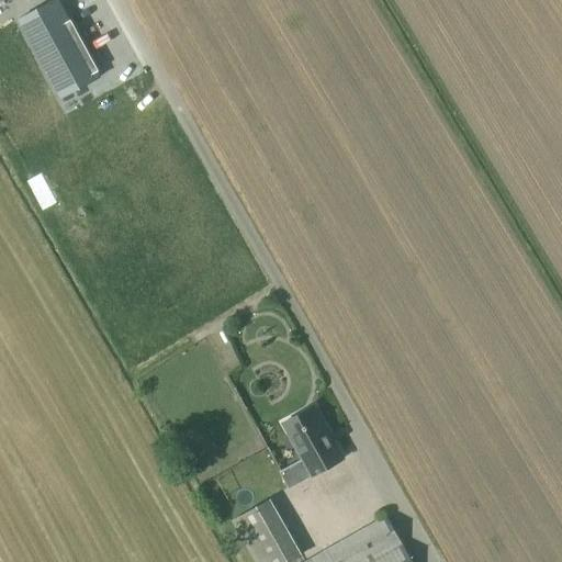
[(99,77),(57,0),(54,0),(17,21),(59,99),(99,77)]
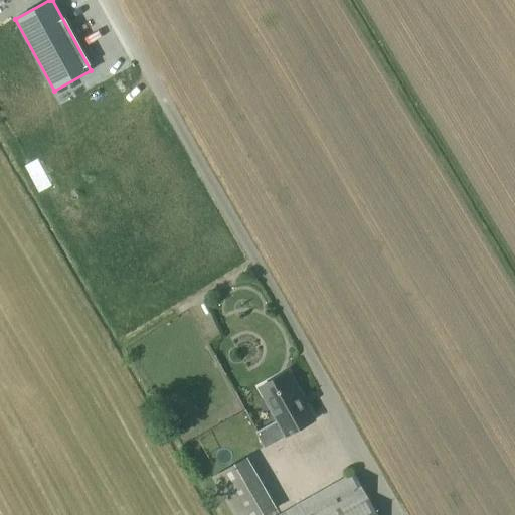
[(288,373),(259,390),(286,438),(315,421),(288,373)]
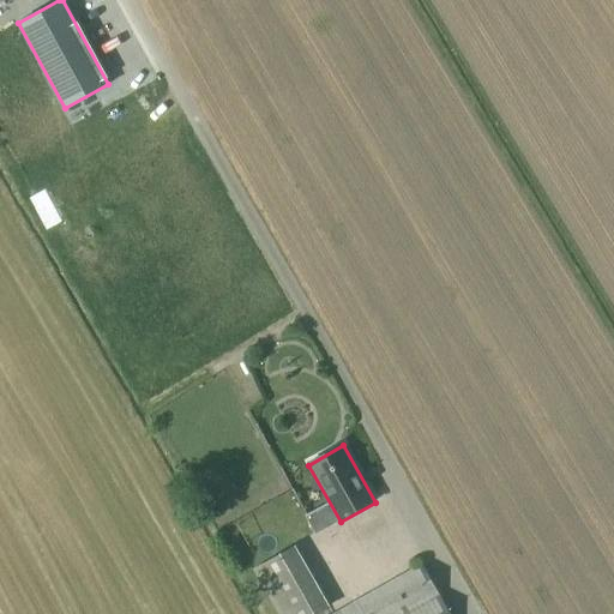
[(218,497),(211,485),(198,493),(204,504),(218,497)]
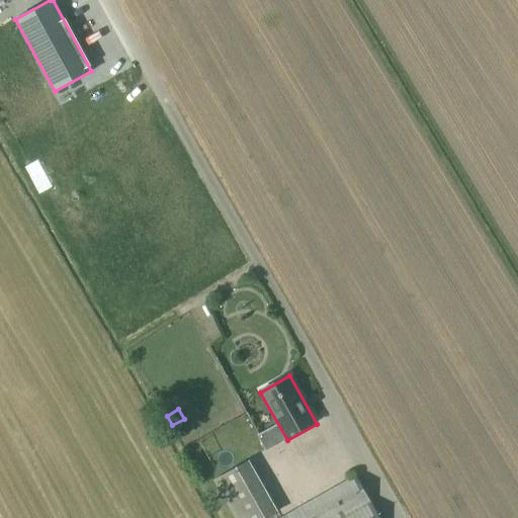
[(258,450),(277,439),(269,425),(250,435),(258,450)]
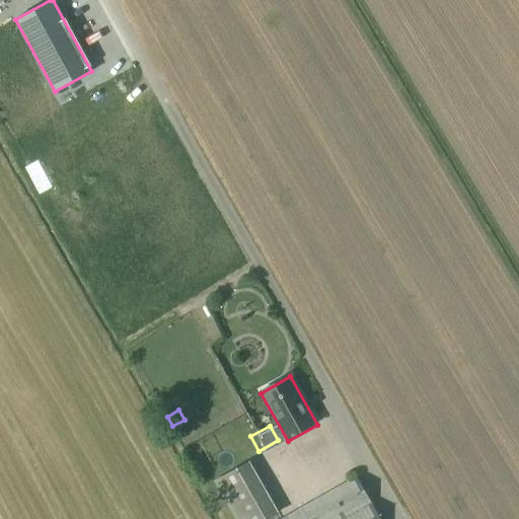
[(243,460),(210,480),(231,518),(265,518),(274,514),(243,460)]
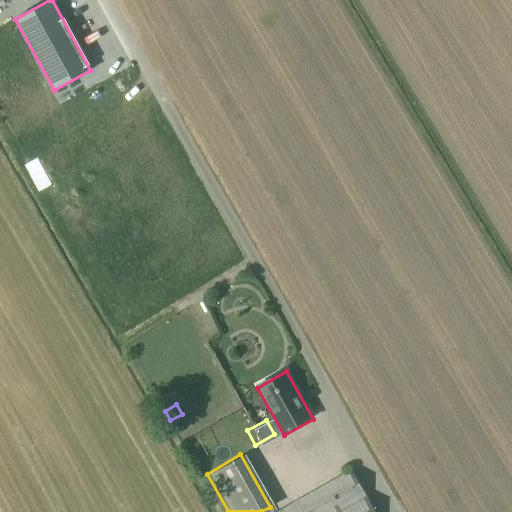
[(374,511),(353,471),(278,511),(374,511)]
